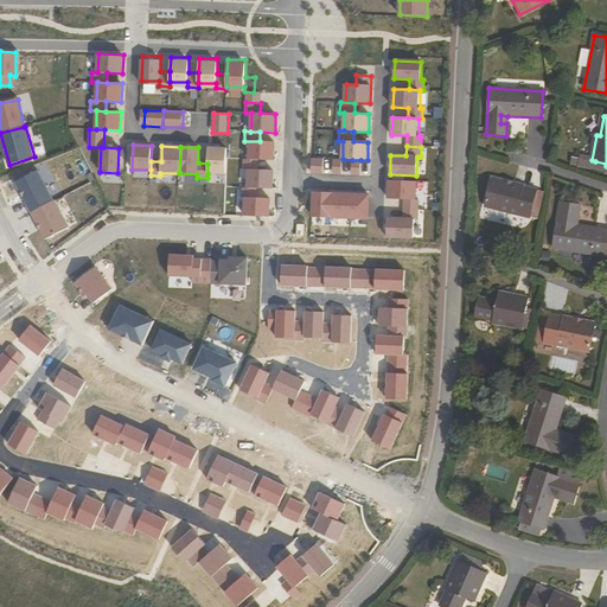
[(227,148),(208,148),(208,164),(208,173),(225,173),(227,148)]
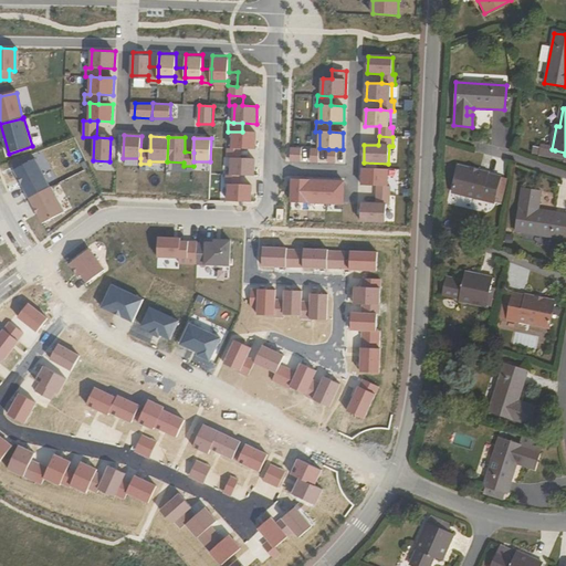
[(301,163),(302,148),(293,147),(293,163),(301,163)]
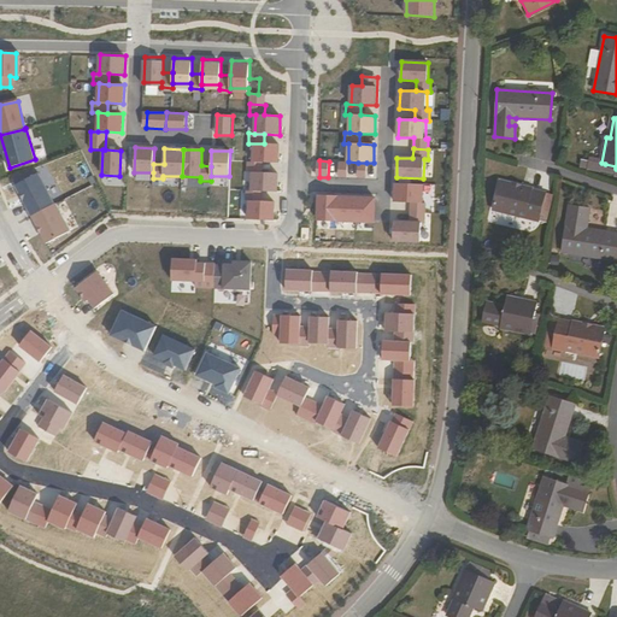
[(604,171),(605,164),(601,163),(589,160),(587,168),(604,171)]
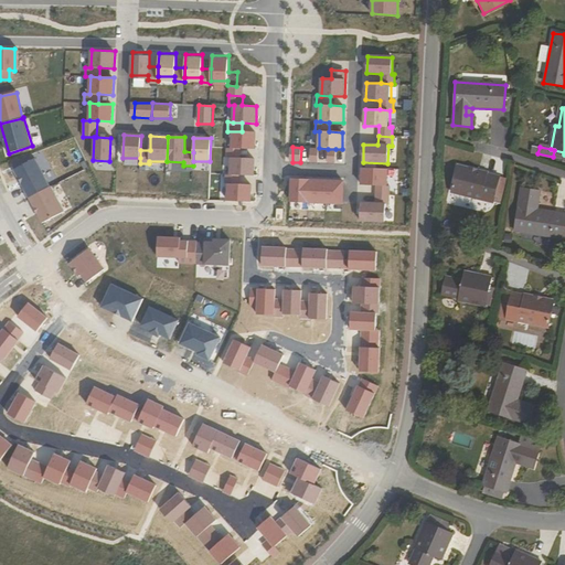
[(241,149),(226,148),(226,158),(232,158),(231,174),(240,176),(254,176),(254,159),(240,158),(241,149)]
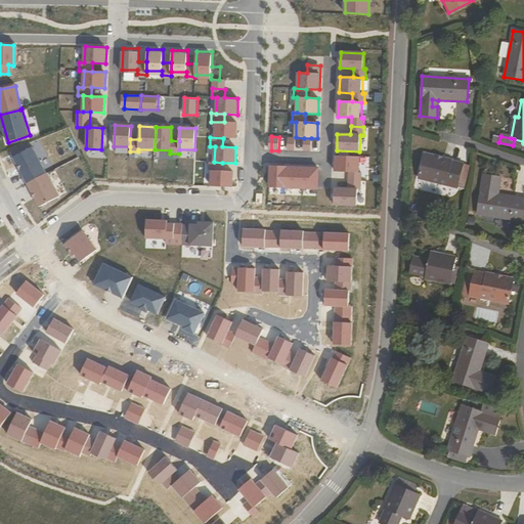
[(295,151),(296,137),(288,137),(288,151),(295,151)]
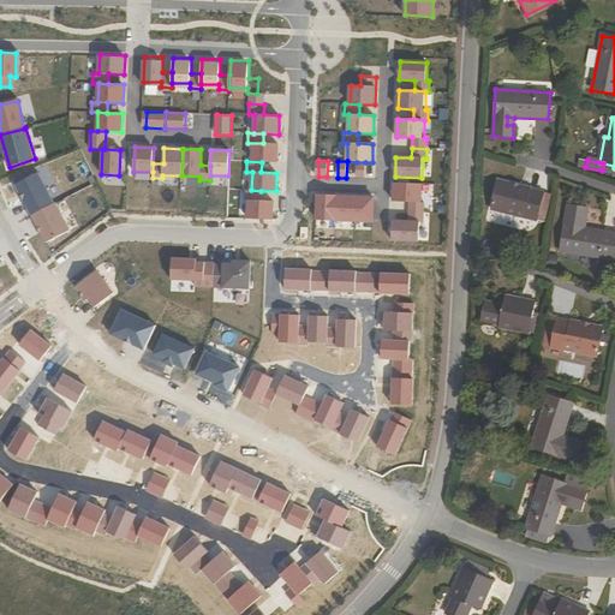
[(614,167),(614,168),(614,166),(603,163),(602,171),(611,172),(611,174),(614,174),(614,167)]
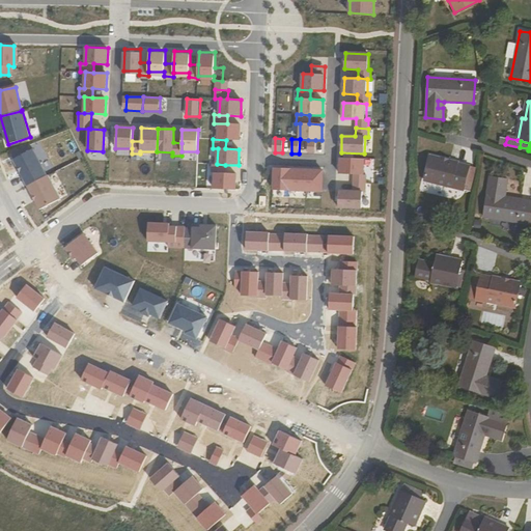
[(14,160),(27,186),(47,175),(33,149),(14,160)]
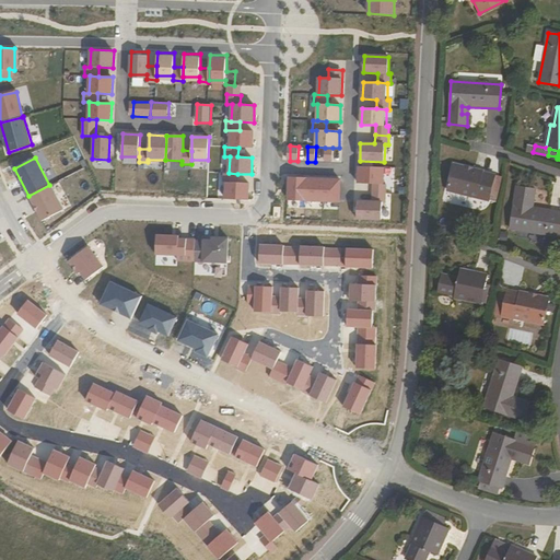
[(499,200),(503,181),(494,178),(496,173),(455,163),(448,188),(499,200)]
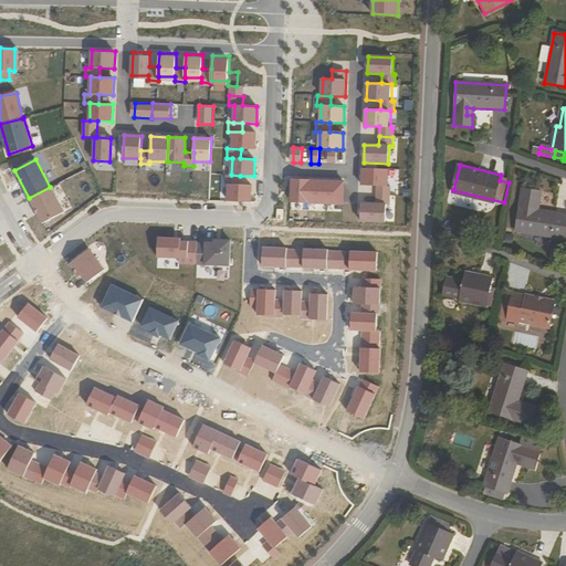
[(388,169),(363,168),(363,186),(375,186),(375,195),(388,196),(388,187),(387,187),(388,169)]
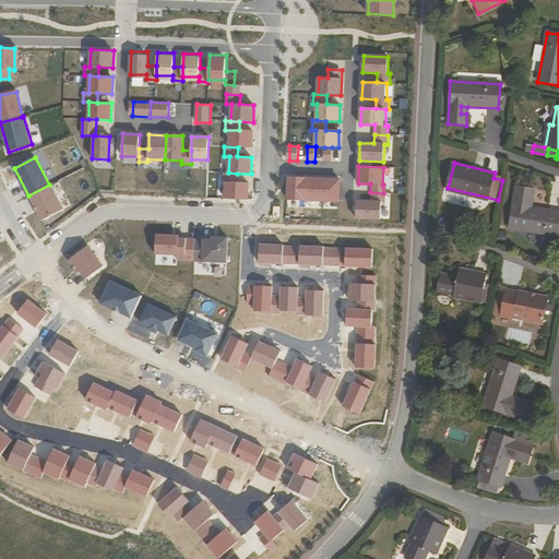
[(228,173),(223,173),(223,181),(226,182),(225,199),(248,200),(249,182),(237,182),(237,174),(228,173)]
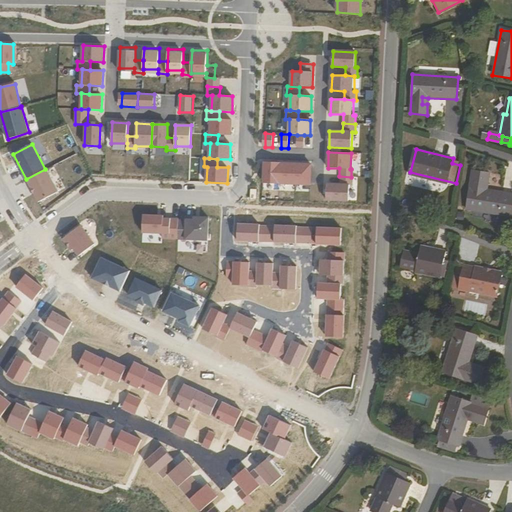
[(262,162),(261,183),(279,184),(280,163),(262,162)]
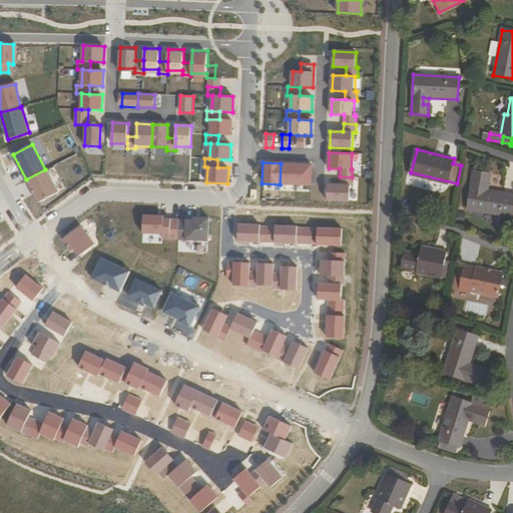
[(297,164),(281,163),(280,184),(296,185),(297,164)]
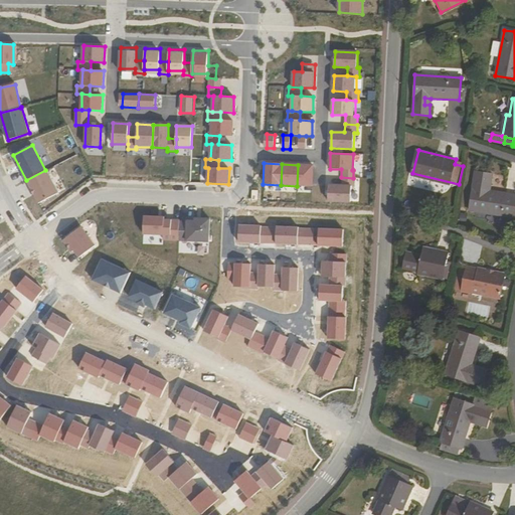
[(313,165),(298,165),(297,186),(313,186),(313,165)]
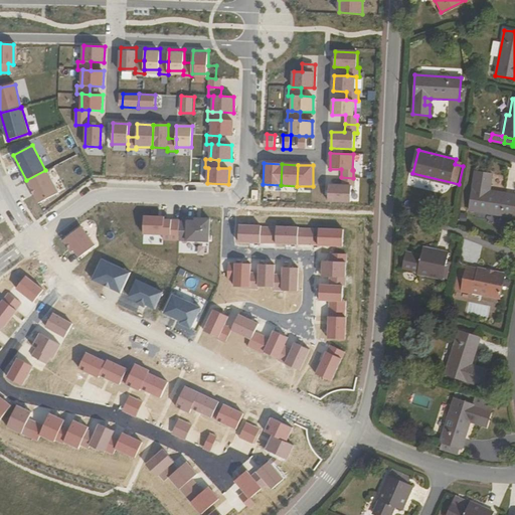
[(45,170),(26,180),(40,203),(59,191),(46,170),(45,170)]
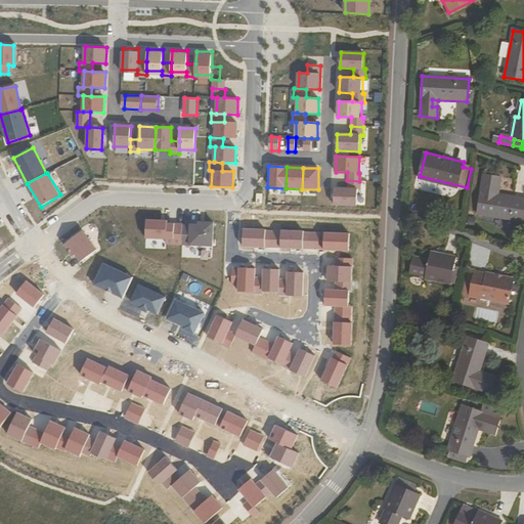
[(484,175),(478,215),(523,222),(523,219),(523,216),(523,215),(523,199),(497,195),(501,178),(484,175)]
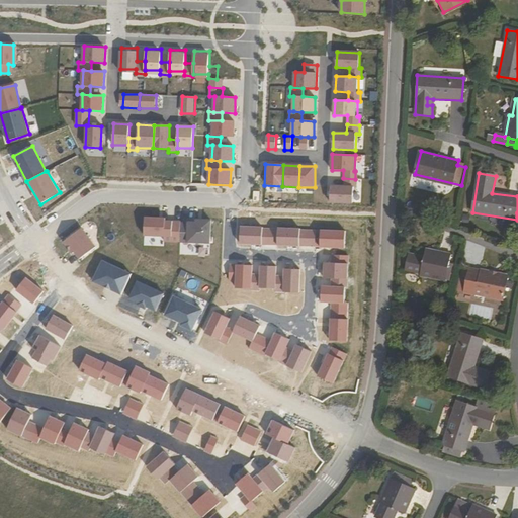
[(342,187),(331,186),(330,202),(353,203),(354,188),(355,188),(355,179),(343,178),(342,187)]
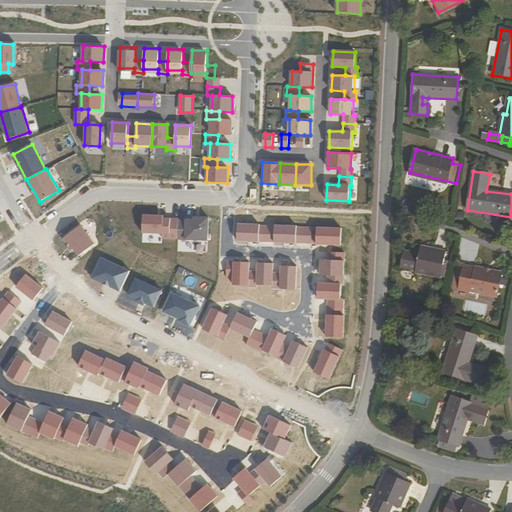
[(144,215),(143,232),(163,233),(162,238),(178,239),(179,221),(163,220),(163,216),(144,215)]
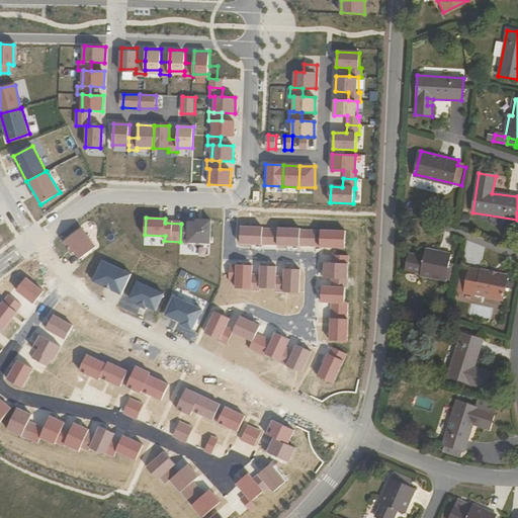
[(181,224),(180,242),(180,245),(210,246),(211,221),(196,220),(196,222),(181,222),(181,224)]
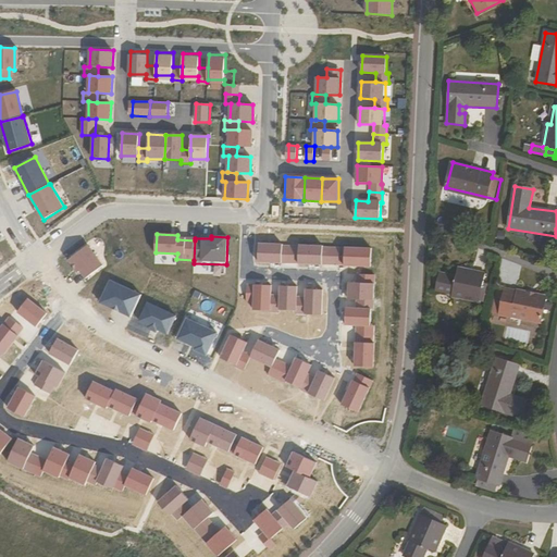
[(283,245),(259,244),(258,262),(282,263),(283,245)]
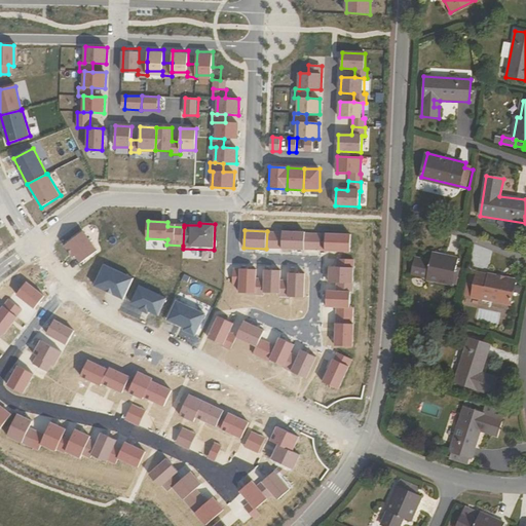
[(283,231),(267,231),(266,249),(282,250),(283,231)]
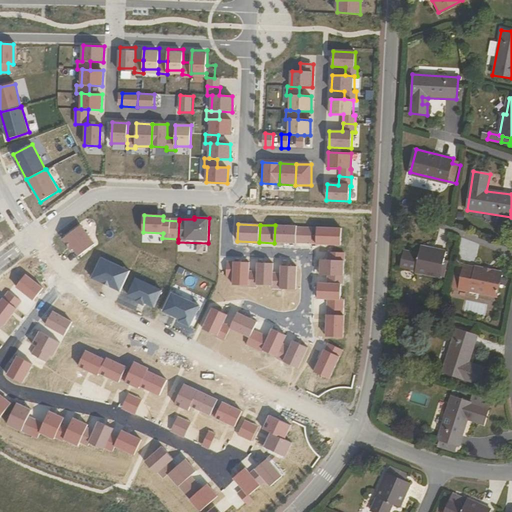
[(297,226),(275,225),(274,243),(296,243),(297,226)]
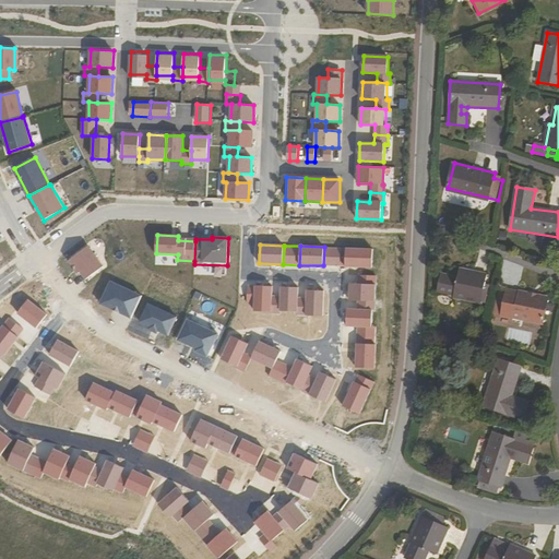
[(346,248),(324,247),(323,265),(345,266),(346,250),(346,248)]
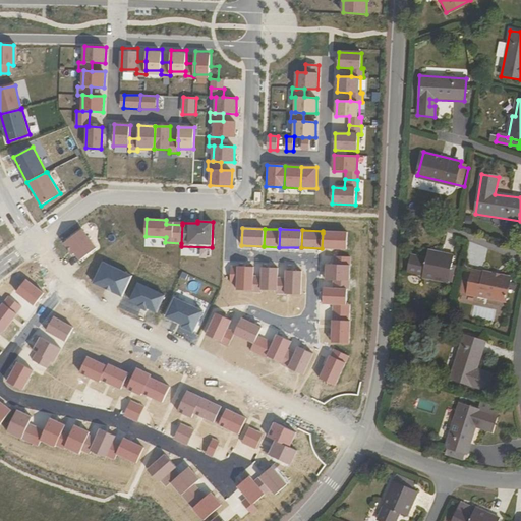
[(70,246),(79,258),(81,256),(87,265),(103,252),(89,233),(70,246)]
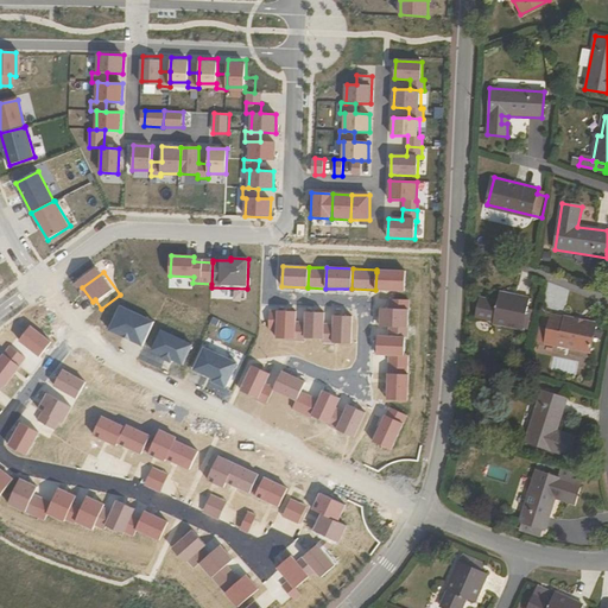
[(404,272),(377,272),(375,290),(404,291),(404,272)]
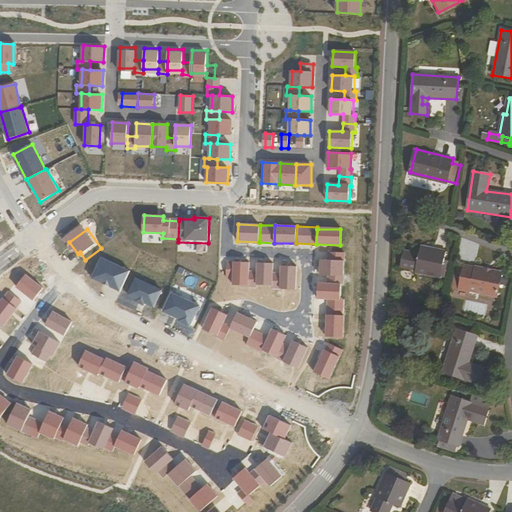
[(432,249),(432,252),(421,249),(420,254),(405,251),(402,266),(417,270),(416,273),(439,277),(439,275),(442,265),(443,265),(444,261),(446,252),(432,249)]
